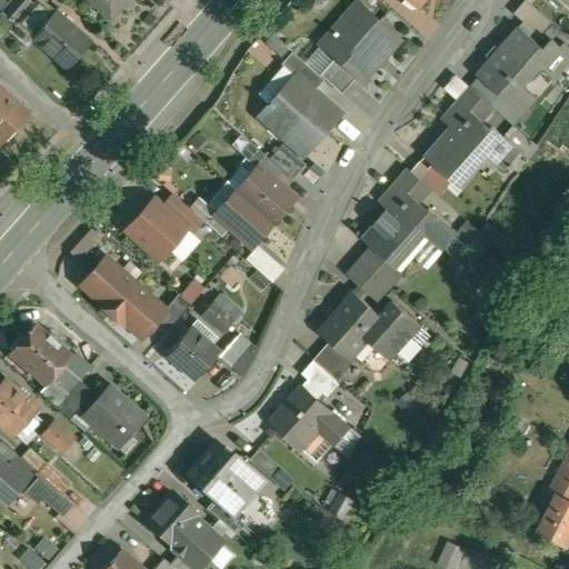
[(38,6),(31,0),(0,0),(0,8),(17,23),(20,26),(38,6)]
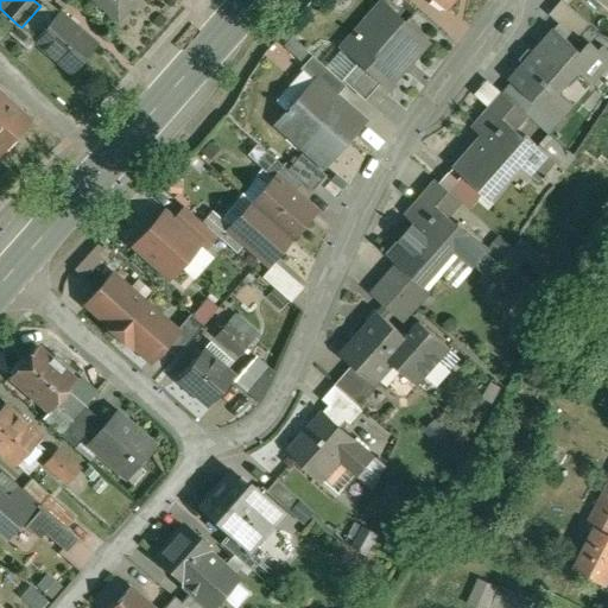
[(97,44),(49,0),(42,7),(40,6),(21,27),(18,25),(10,33),(30,50),(37,43),(71,74),(97,44)]
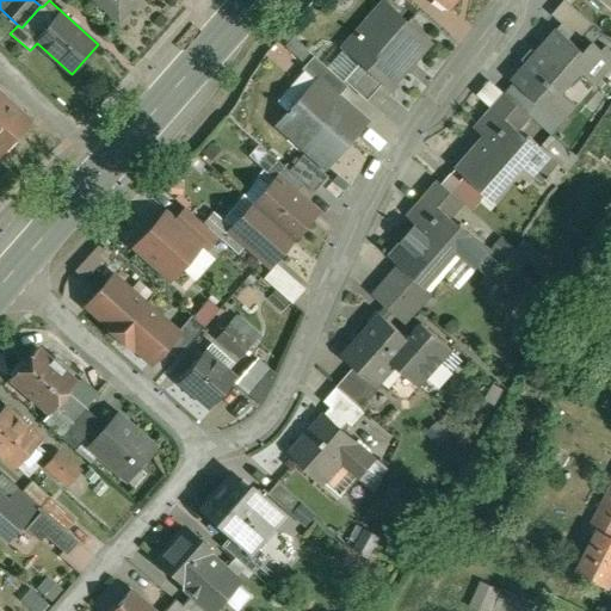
[(98,0),(119,19),(136,0),(98,0)]
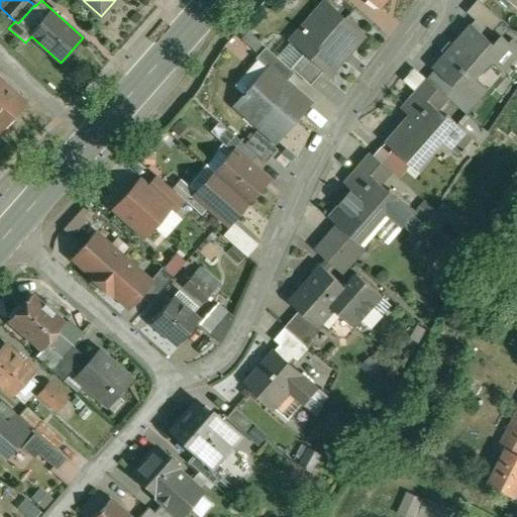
[(364,36),(327,3),(295,39),(308,52),(325,67),(331,73),(364,36)]
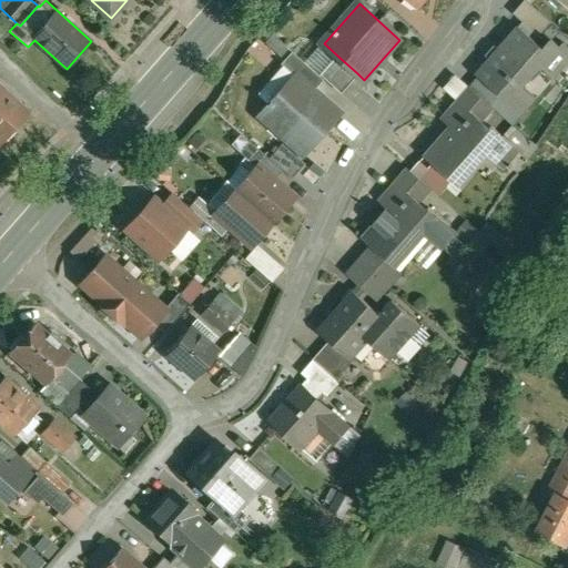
[(520,24),(478,73),(524,113),(525,112),(513,101),(544,66),(556,77),(567,62),(567,52),(553,39),(546,47),(520,24)]
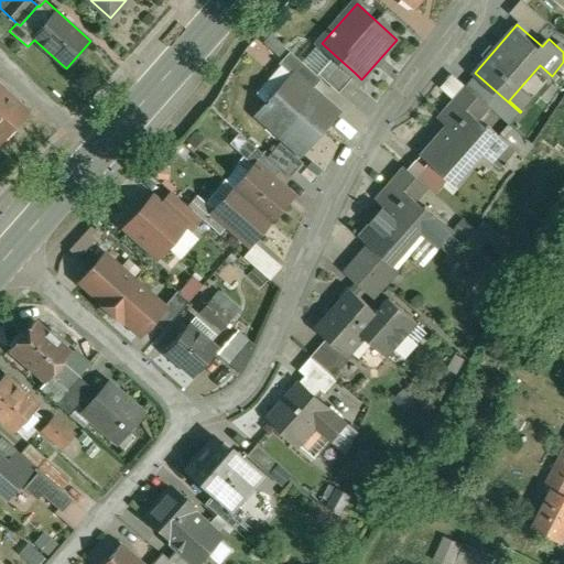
[(322,79),(291,51),(280,63),(282,65),(295,77),(295,76),(312,90),(322,79)]
